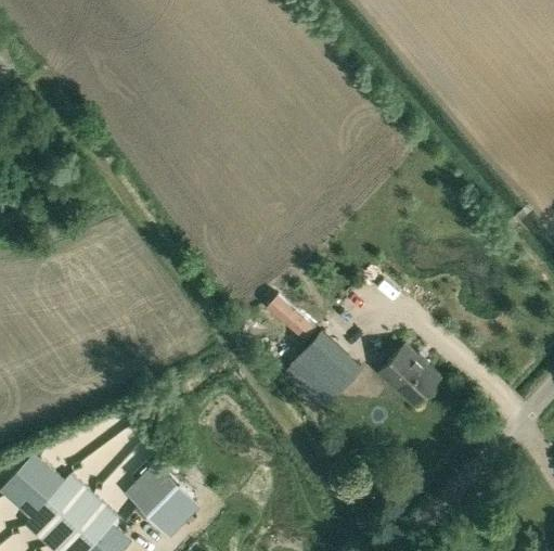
[(292,364),(296,369),(288,376),(312,400),(321,392),(333,402),(363,367),(323,330),(292,364)]
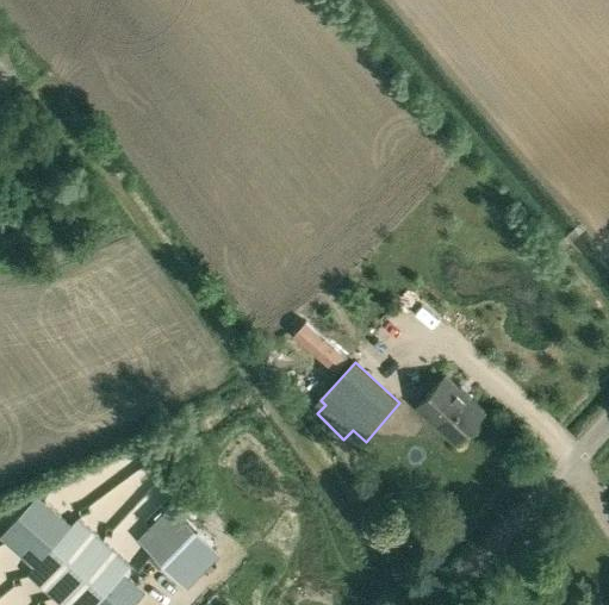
[(447,378),(417,410),(457,447),(486,415),(447,378)]
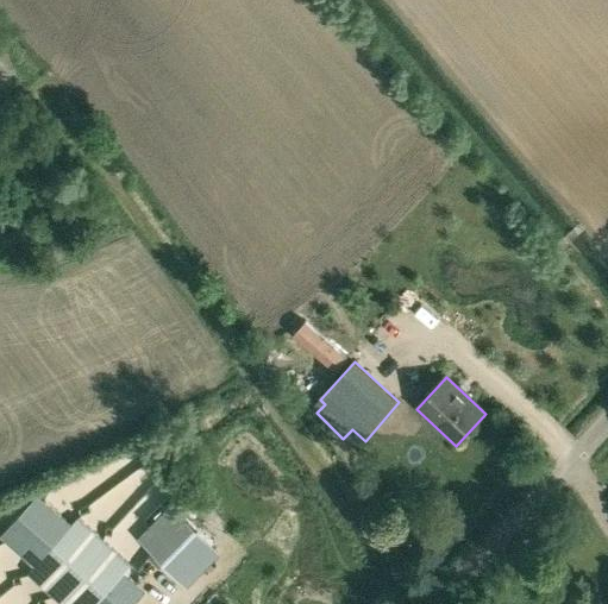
[(0,538),(36,570),(27,579),(55,603),(96,603),(119,576),(127,567),(77,522),(69,532),(33,501),(0,538)]
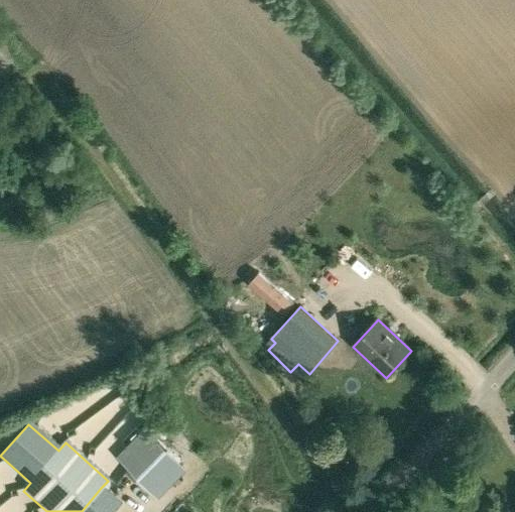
[(187,471),(152,435),(146,429),(117,459),(123,465),(158,501),(187,471)]
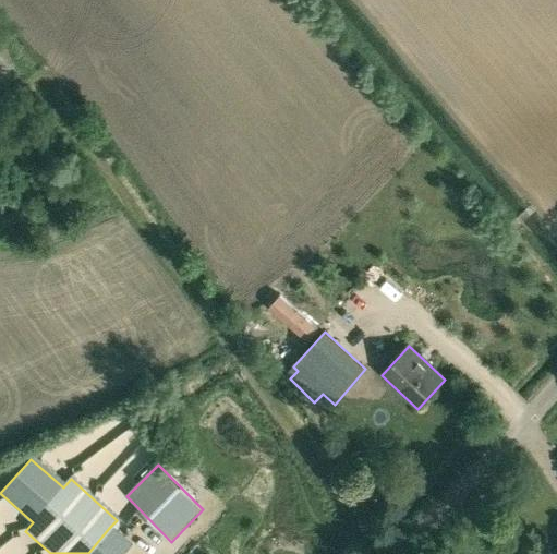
[(123,553),(130,545),(109,528),(88,553),(123,553)]
